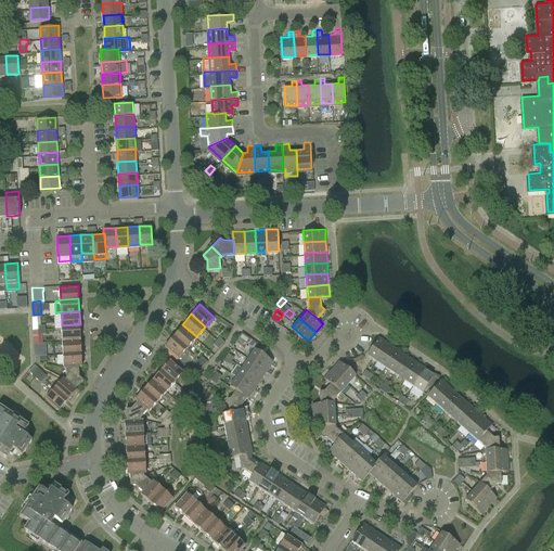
[(63,338),(80,337),(80,324),(62,325),(63,338)]
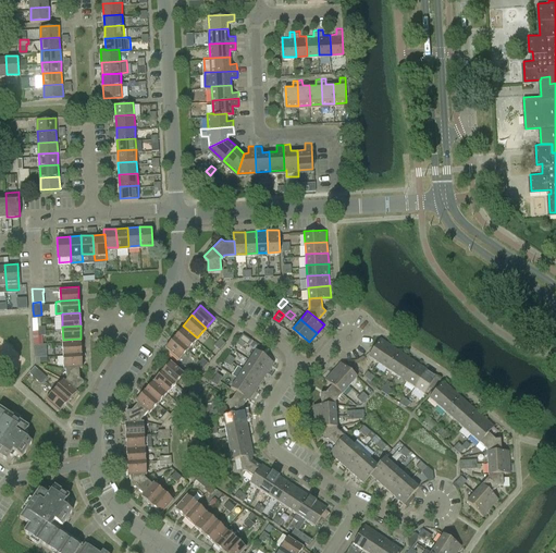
[(188,347),(197,338),(183,326),(174,335),(188,347)]
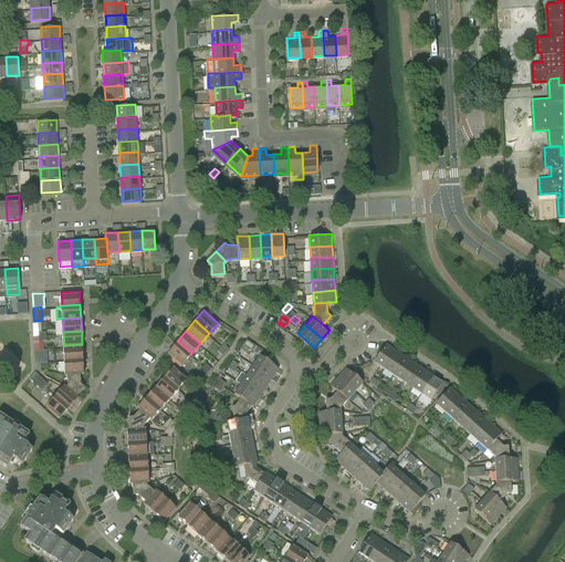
[(48,337),(46,333),(40,333),(34,333),(35,347),(41,346),(41,337),(48,337)]
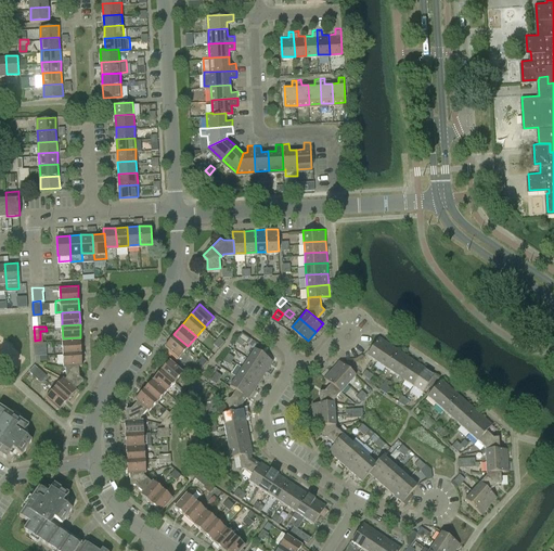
[(242,330),(239,335),(245,340),(247,341),(250,335),(242,330)]
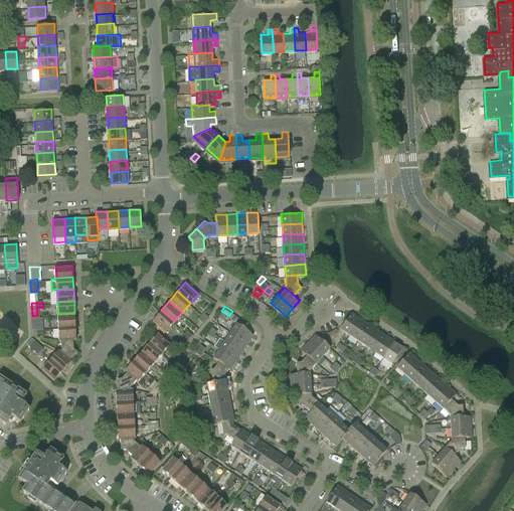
[(166,330),(174,321),(161,310),(153,319),(166,330)]
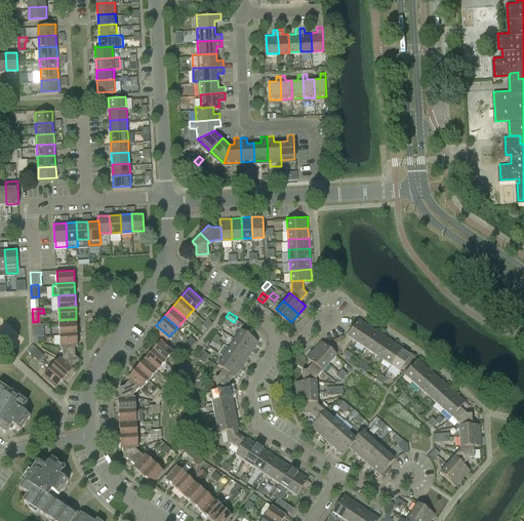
[(357,339),(368,322),(359,316),(348,333),(357,339)]
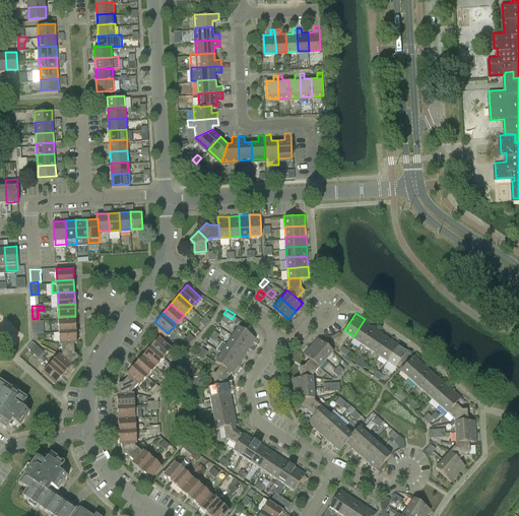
[(60,329),(76,329),(75,316),(59,317),(60,329)]
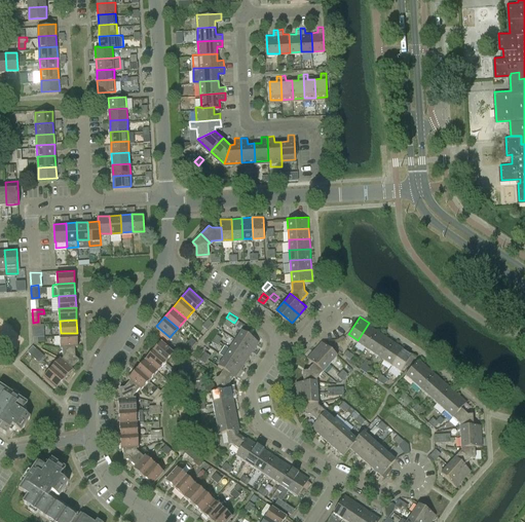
[(369,323),(358,340),(366,345),(378,328),(369,323)]
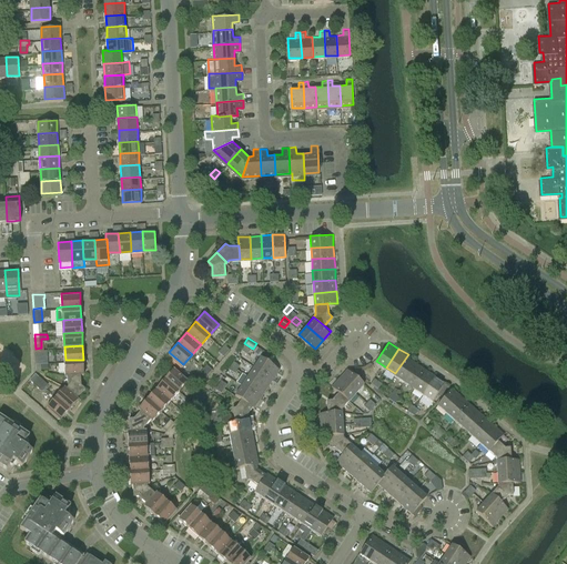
[(261,354),(254,364),(273,376),(280,366),(261,354)]
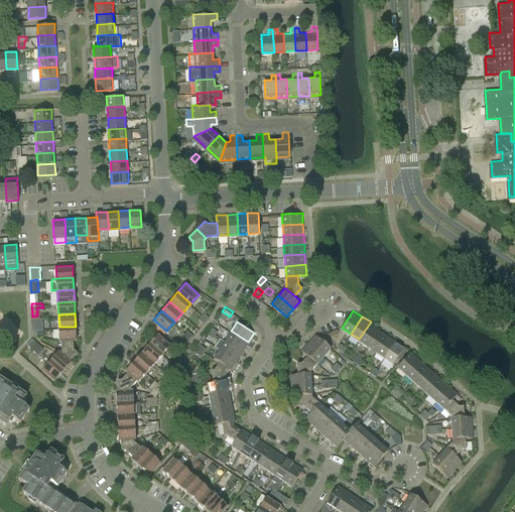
[(371,322),(359,339),(368,345),(379,328),(371,322)]
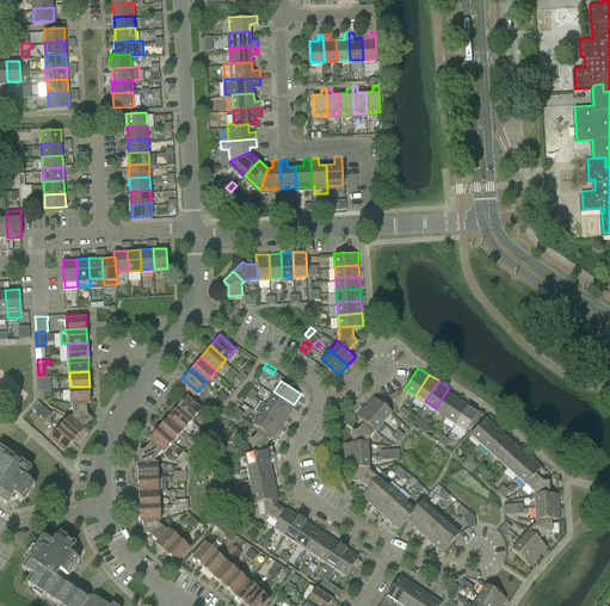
[(87,400),(86,401),(91,401),(90,387),(71,387),(63,388),(65,397),(71,396),(72,402),(74,401),(87,400)]
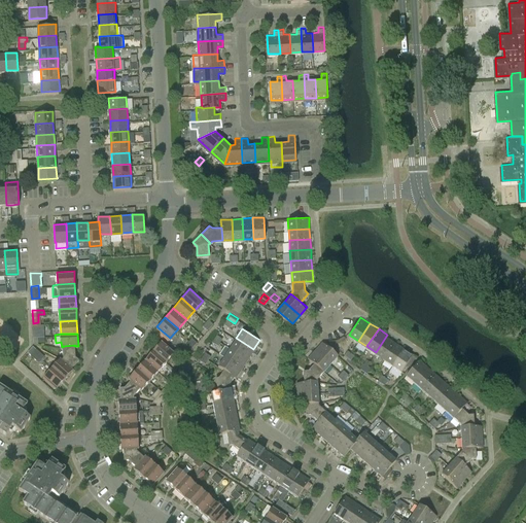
[(396,341),(387,335),(376,352),(384,358),(396,341)]
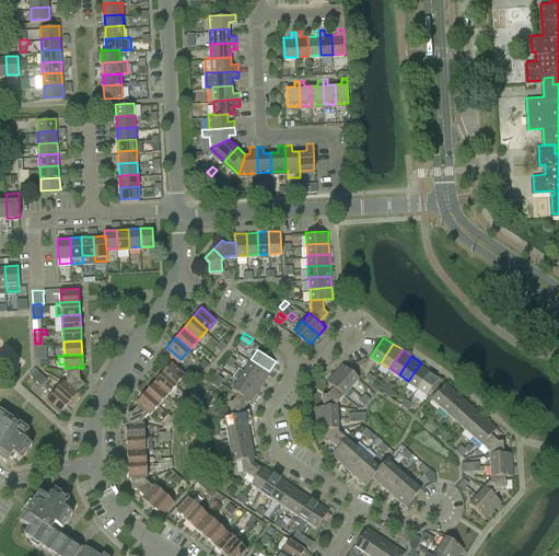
[(264,381),(269,371),(251,359),(245,369),(264,381)]
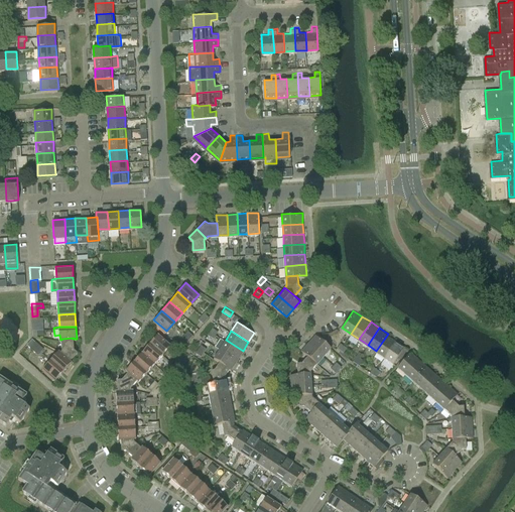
[(163,352),(171,343),(158,332),(150,341),(163,352)]
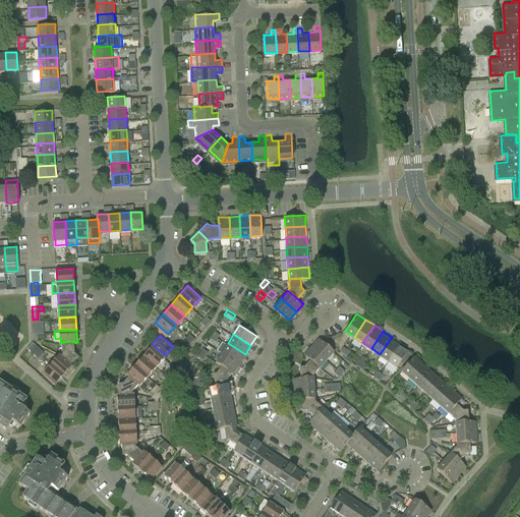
[(319,336),(311,344),(328,357),(335,349),(319,336)]
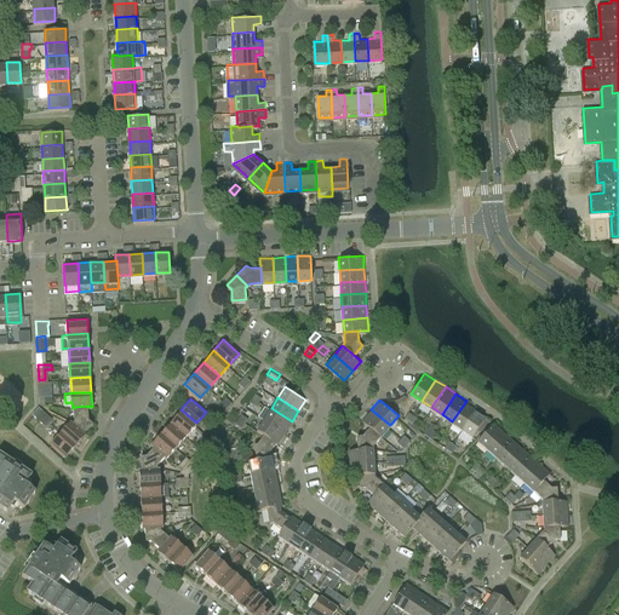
[(466,401),(452,421),(463,427),(476,407),(466,401)]
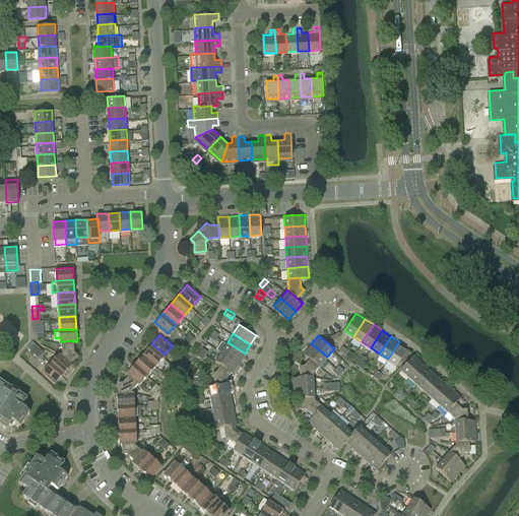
[(222,338),(216,347),(221,350),(239,362),(245,353),(228,342),(222,338)]
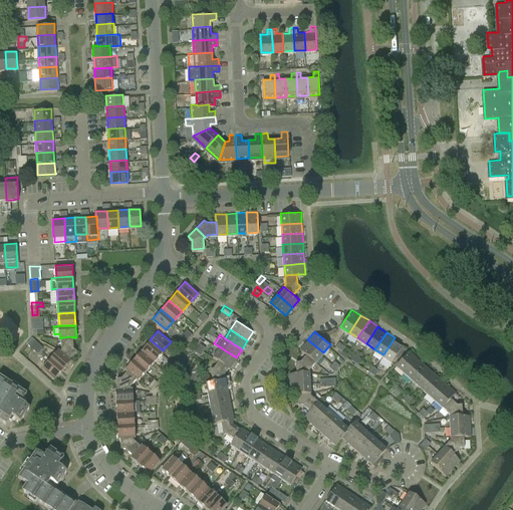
[(69,357),(70,357),(77,349),(73,346),(72,337),(73,336),(62,337),(62,347),(61,349),(60,349),(69,357)]
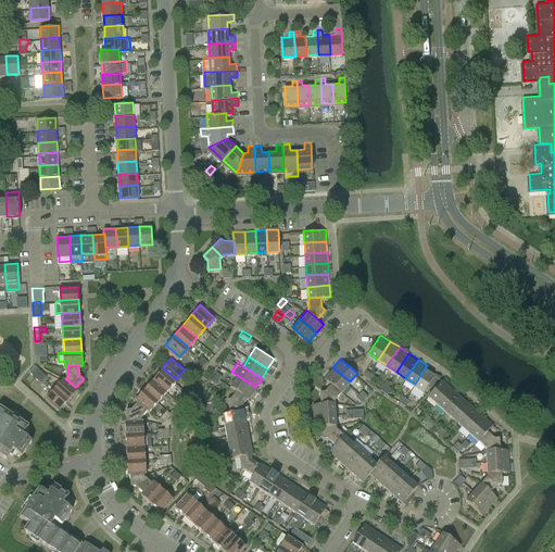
[(36,368),(33,372),(36,375),(39,372),(42,368),(39,365),(36,368)]
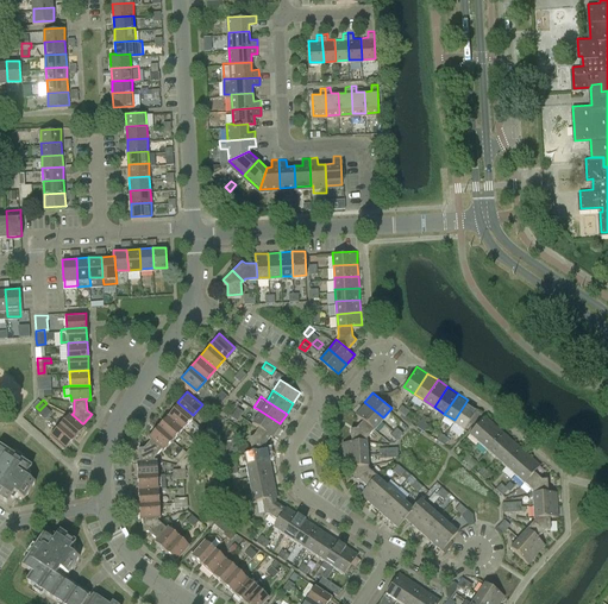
[(468,400),(455,420),(464,427),(478,407),(468,400)]
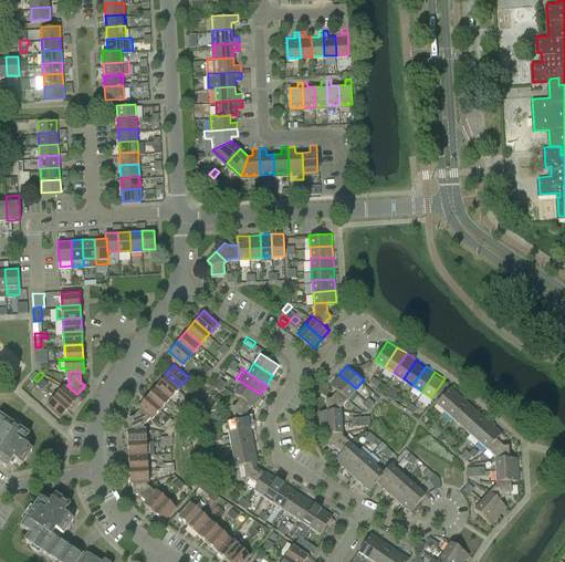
[(156,384),(170,396),(179,386),(165,374),(156,384)]
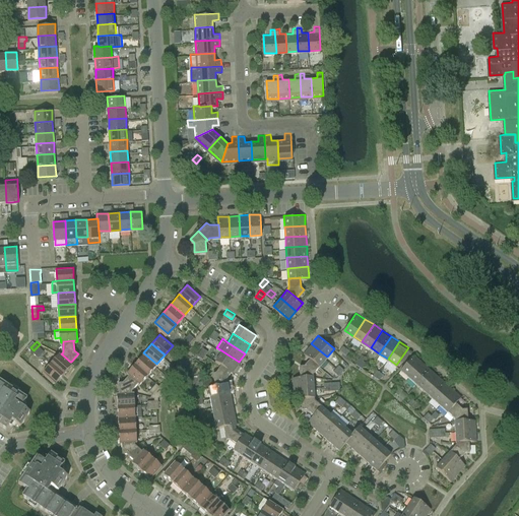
[(320,365),(327,357),(311,343),(305,351),(311,357),(320,365)]
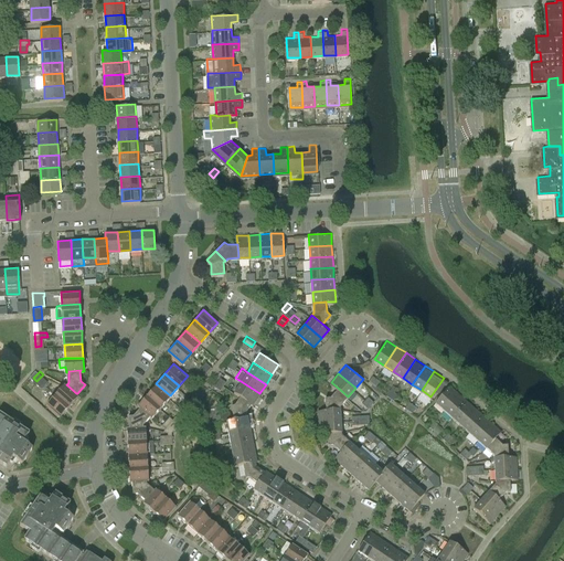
[(253,403),(259,393),(241,381),(234,391),(241,394),(252,402),(253,403)]
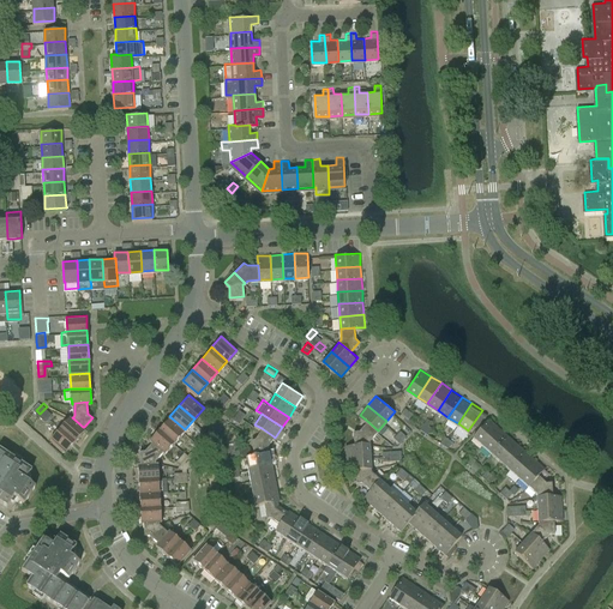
[(61,426),(76,439),(85,428),(84,427),(83,427),(72,417),(73,417),(71,415),(61,426)]
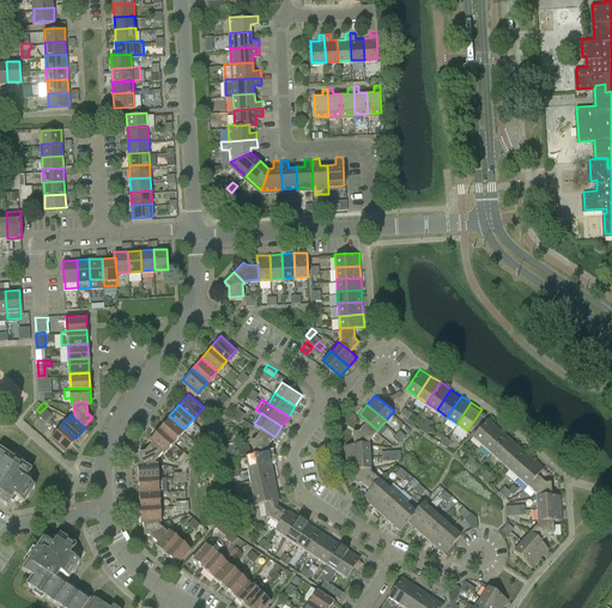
[(159,426),(175,439),(185,429),(169,415),(159,426)]
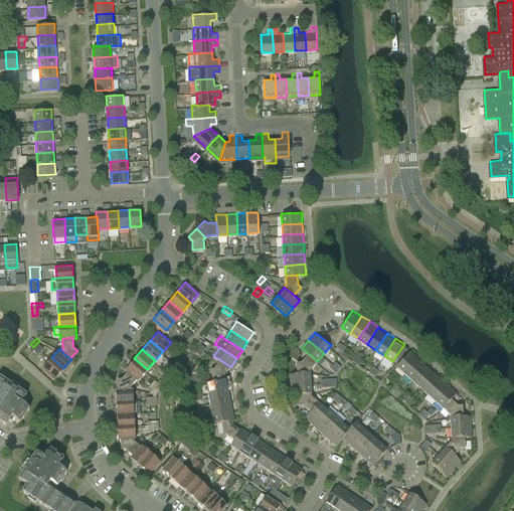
[(410,349),(397,364),(405,371),(418,356),(410,349)]
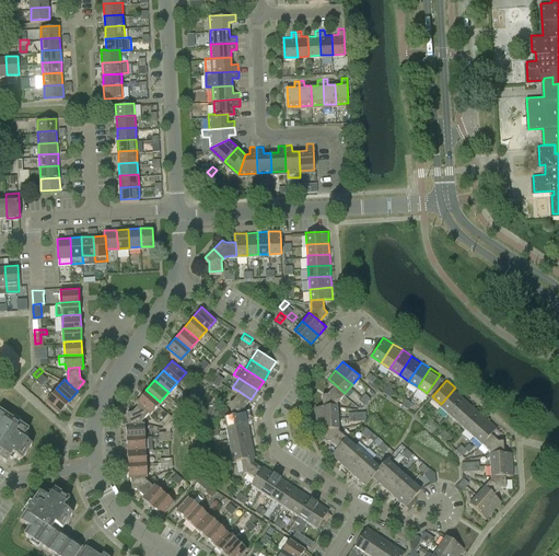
[(191,391),(189,393),(195,398),(197,395),(198,395),(199,393),(198,384),(191,391)]
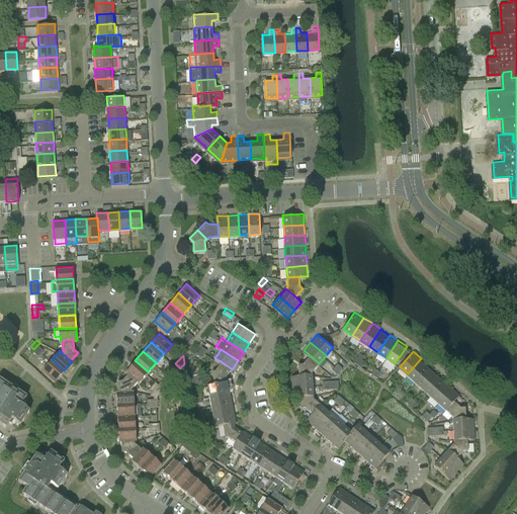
[(313,370),(319,363),(310,355),(303,362),(298,362),(299,373),(313,372),(313,370)]
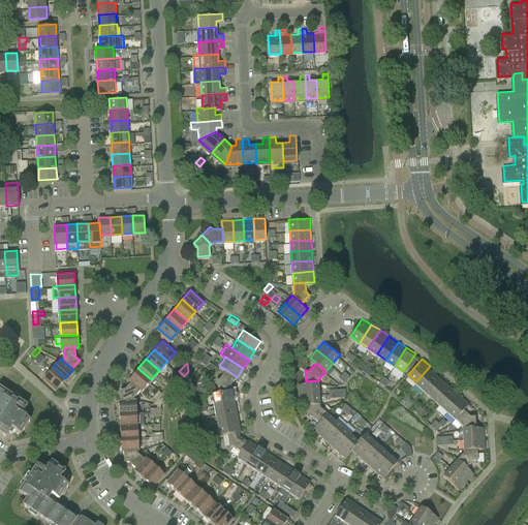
[(438,373),(430,366),(416,381),(424,389),(438,373)]
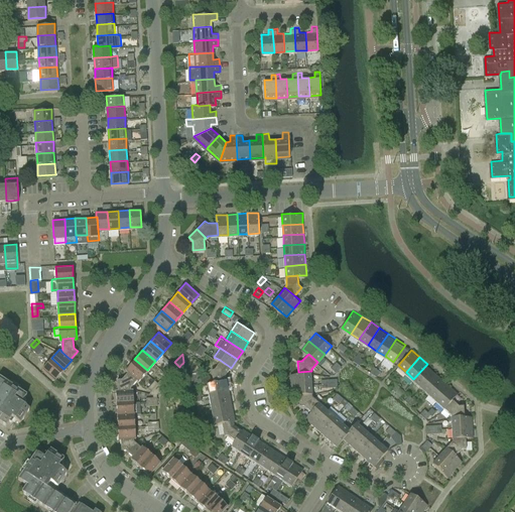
[(63,369),(51,358),(42,367),(54,378),(63,369)]
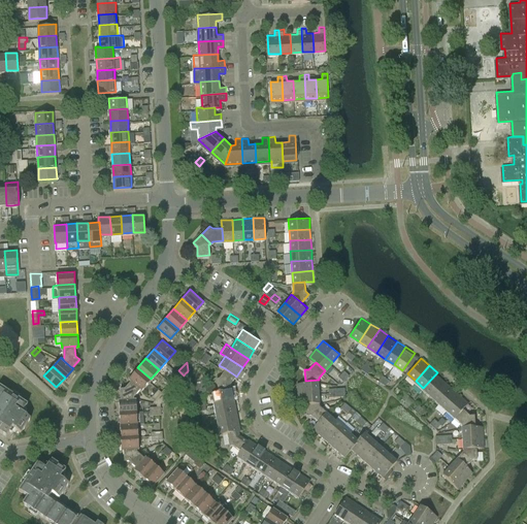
[(140,387),(141,389),(151,379),(137,367),(129,377),(131,380),(132,379),(140,387)]
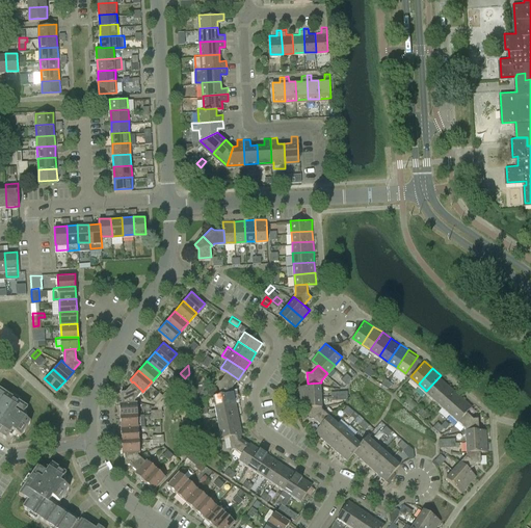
[(218,379),(220,393),(232,391),(232,390),(232,387),(237,378),(227,371),(221,379),(218,379)]
